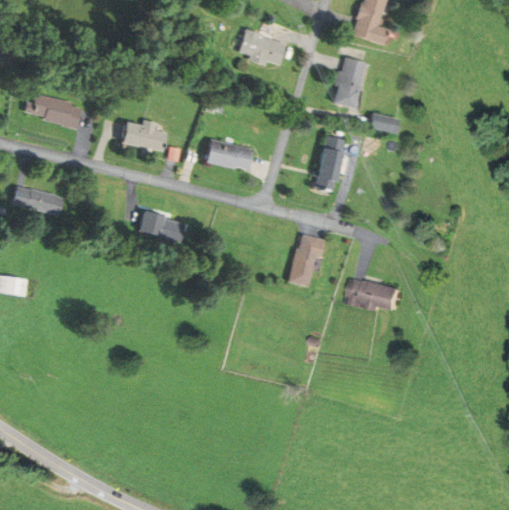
[(363,0),(355,35),(387,42),(390,27),(380,25),(386,0),(363,0)]
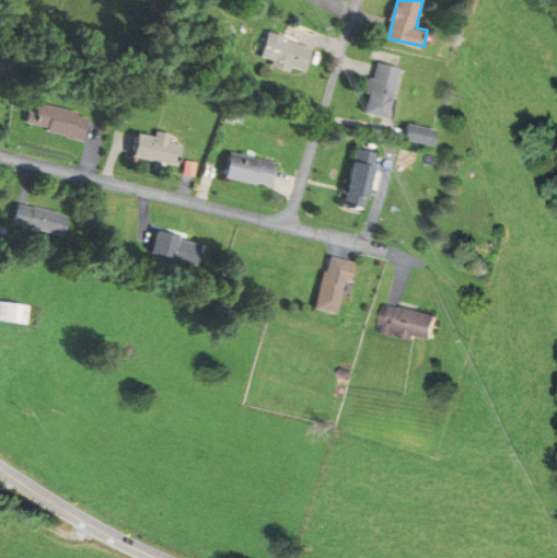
[(308,74),(317,48),(274,31),(263,56),(308,74)]
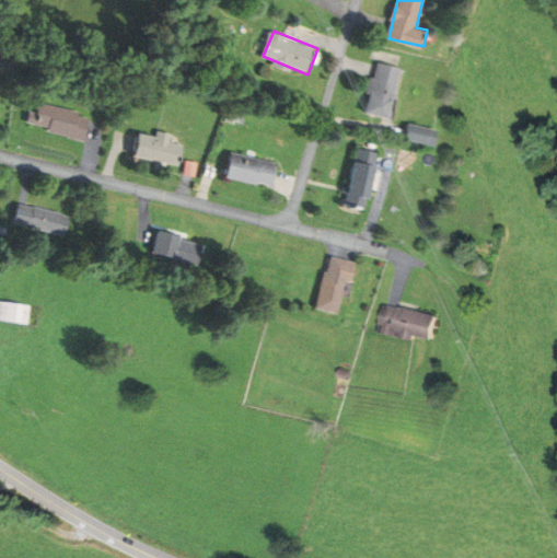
[(393,118),(405,67),(379,60),(367,112),(393,118)]
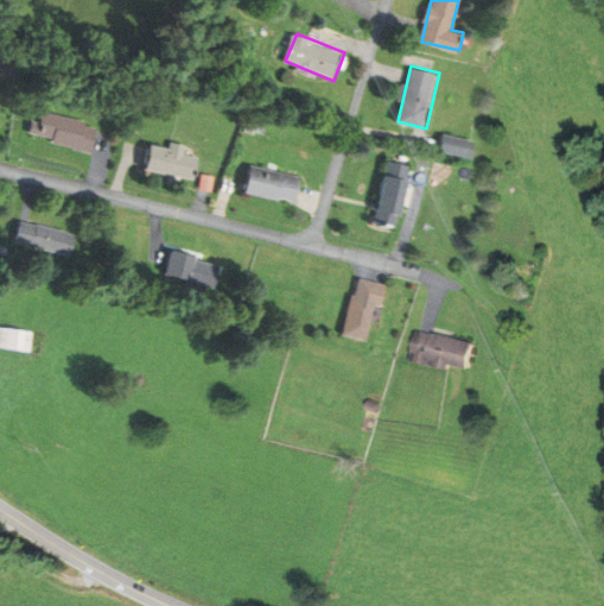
[(19,138),(83,151),(89,124),(33,112),(31,121),(24,120),(19,138)]
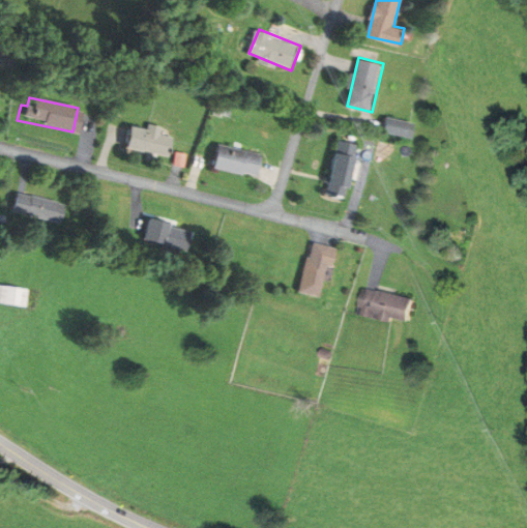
[(227,114),(229,101),(216,99),(214,112),(227,114)]
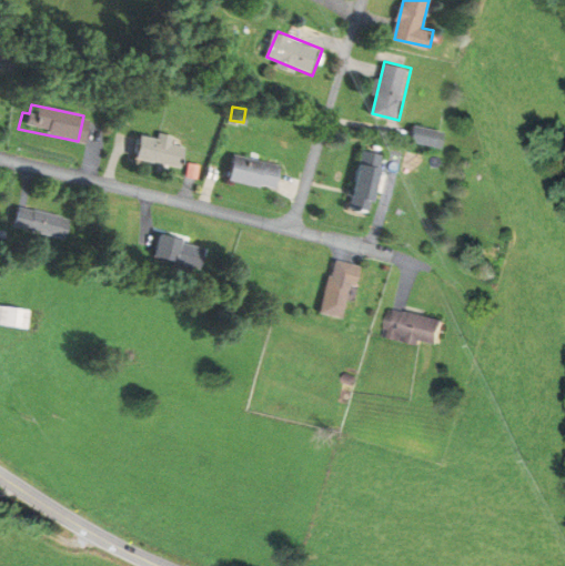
[(446,131),(415,124),(412,141),(443,148),(446,131)]
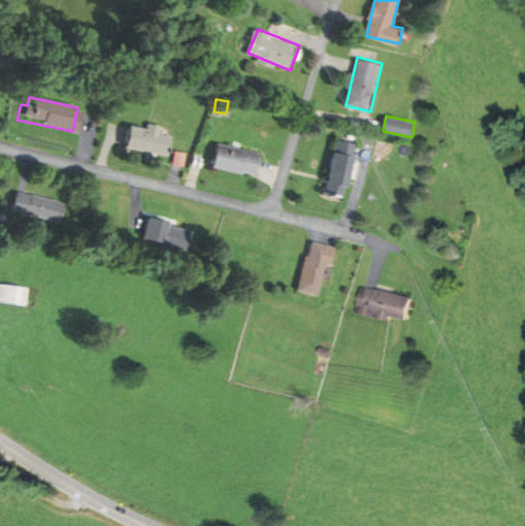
[(125,125),(122,148),(165,155),(168,136),(156,134),(157,126),(144,124),(143,128),(125,125)]
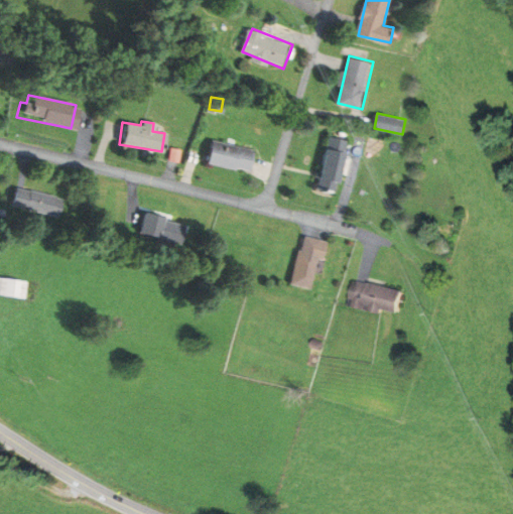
[(350,140),(330,135),(317,187),(338,191),(350,140)]
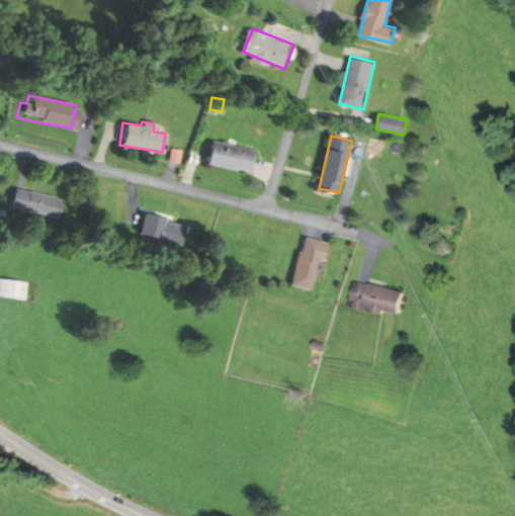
[(250,172),(255,150),(211,141),(206,163),(250,172)]
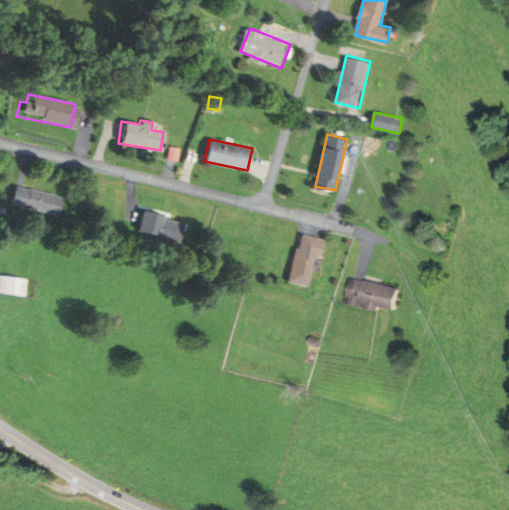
[(53,214),(57,195),(9,185),(6,205),(53,214)]
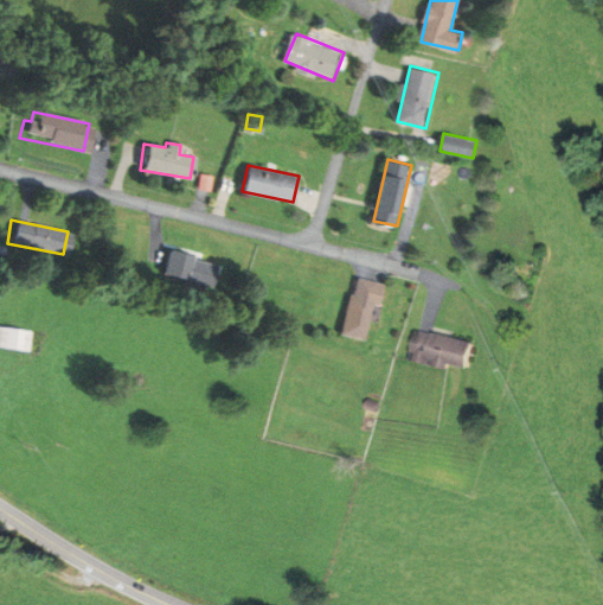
[(164,250),(159,275),(211,285),(215,260),(164,250)]
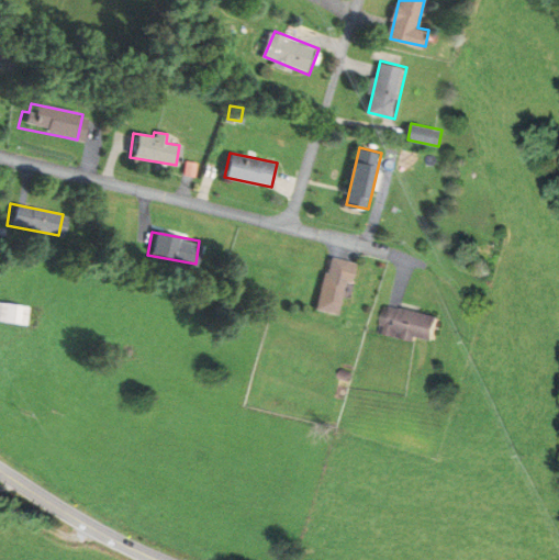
[(354,261),(328,256),(316,309),(341,315),(354,261)]
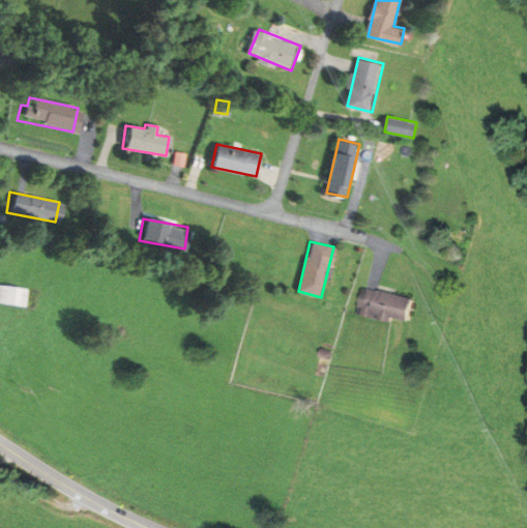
[(21,288),(0,285),(0,300),(19,303),(21,288)]
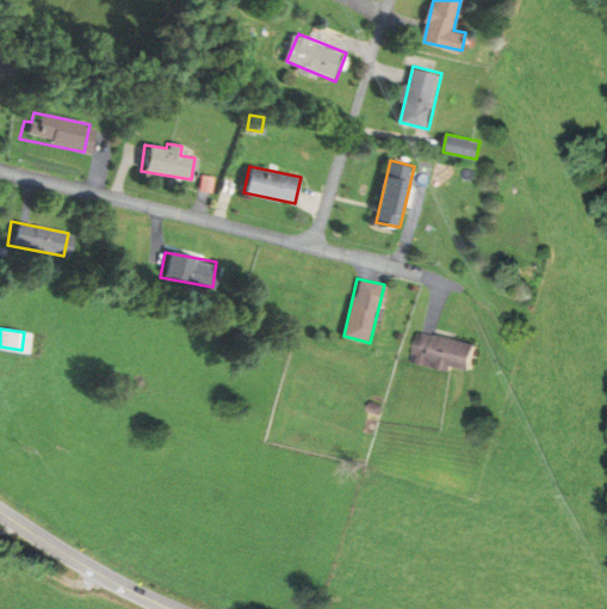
[(475,371),(479,342),(420,331),(414,361),(475,371)]
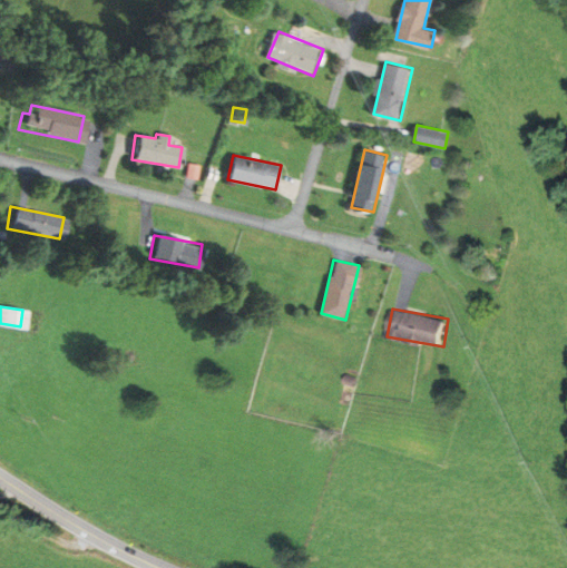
All buildings are outlined.
